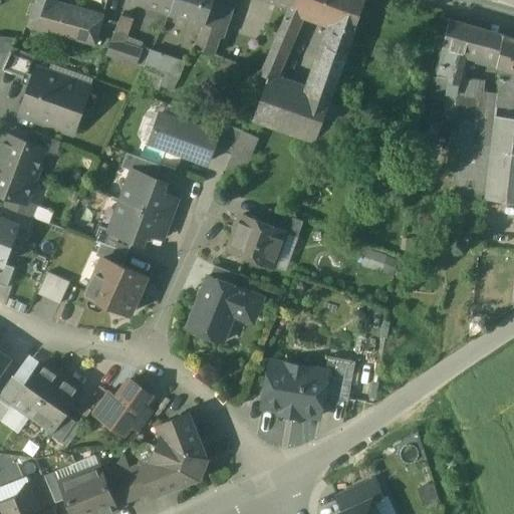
[(55,0),(35,0),(27,25),(47,31),(54,6),(55,0)]
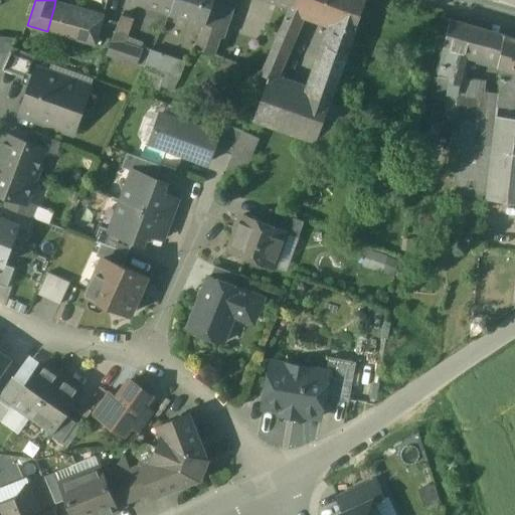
[(174,0),(136,0),(170,11),(174,0)]
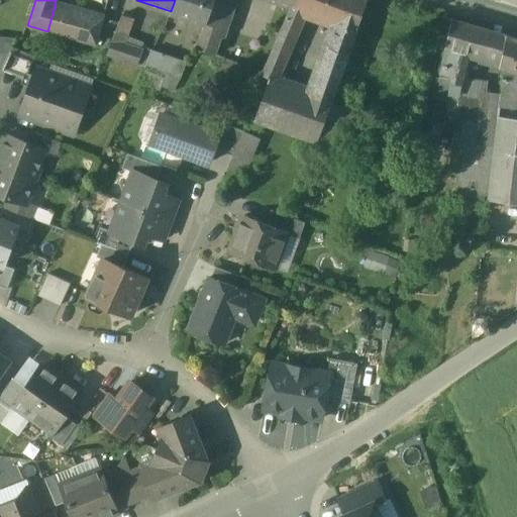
[(214,0),(175,0),(171,11),(206,23),(214,0)]
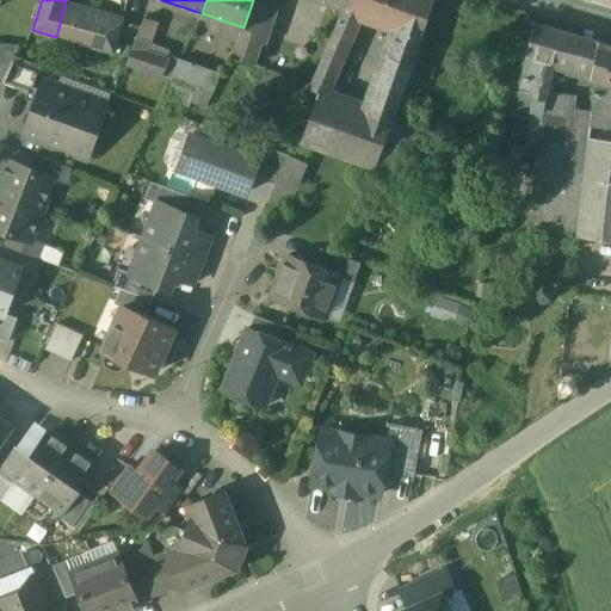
[(253,0),(244,28),(232,56),(254,66),(257,57),(275,0),(253,0)]
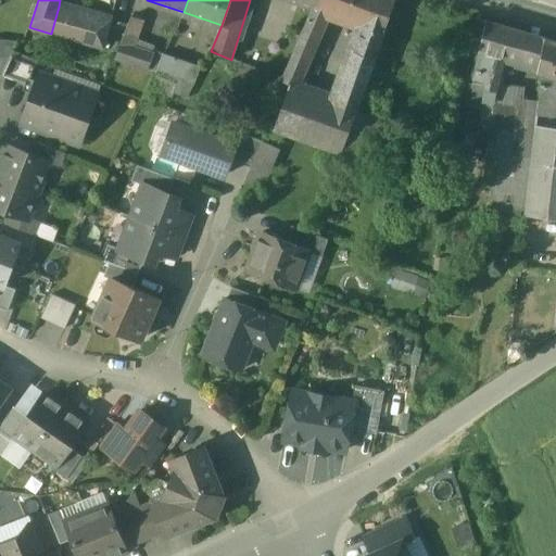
[(318,0),(317,5),(315,9),(312,8),(295,46),(310,52),(317,33),(319,33),(327,13),(328,13),(332,0),(318,0)]
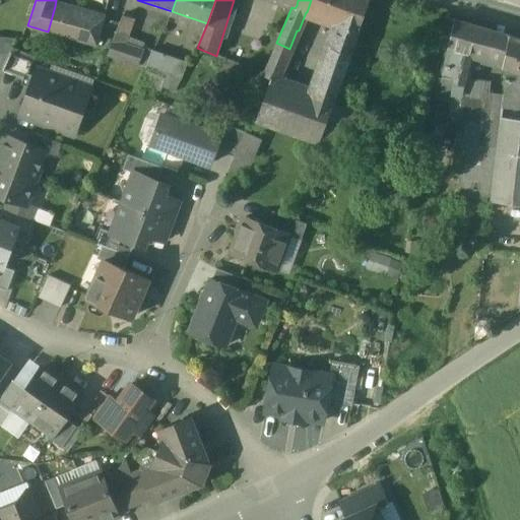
[(368,0),(311,0),(307,12),(338,23),(332,40),(351,47),(368,0)]
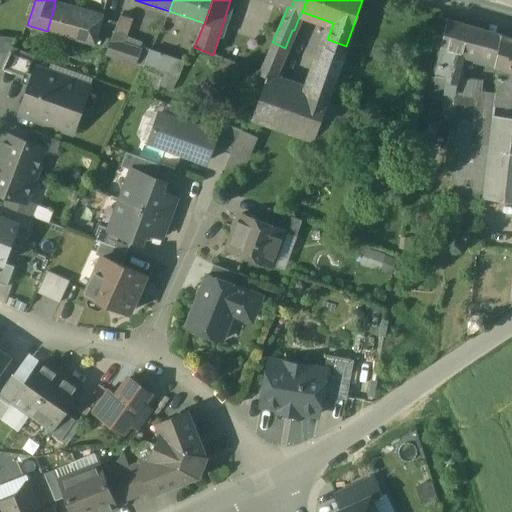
[(102,19),(54,6),(47,31),(95,44),(102,19)]
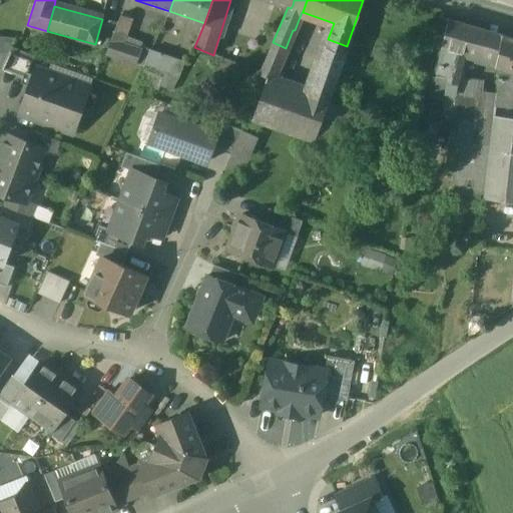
[(120,15),(106,53),(116,57),(124,36),(130,18),(120,15)]
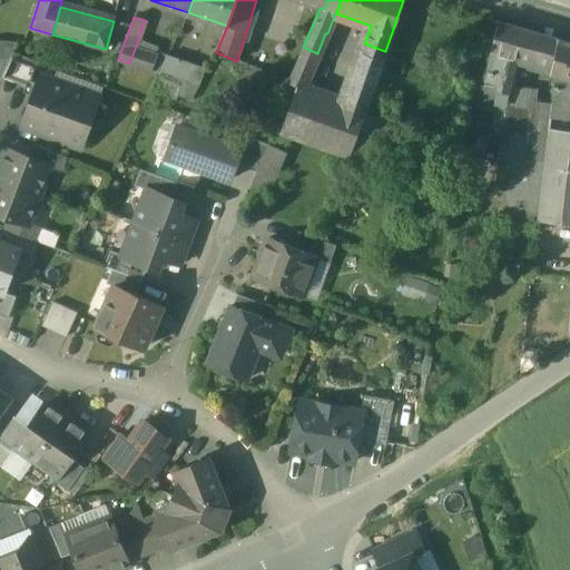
[(558,40),(499,22),(491,52),(504,56),(531,64),(551,70),(558,40)]
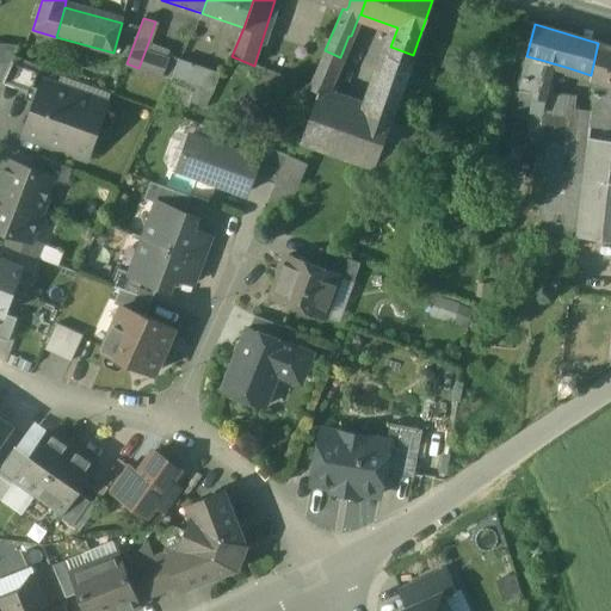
[(0,42),(0,81),(2,82),(14,56),(19,44),(0,42)]
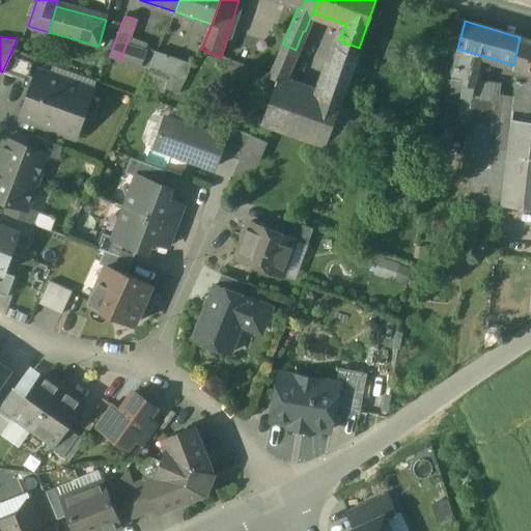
[(129,37),(120,59),(140,65),(146,48),(147,45),(129,37)]
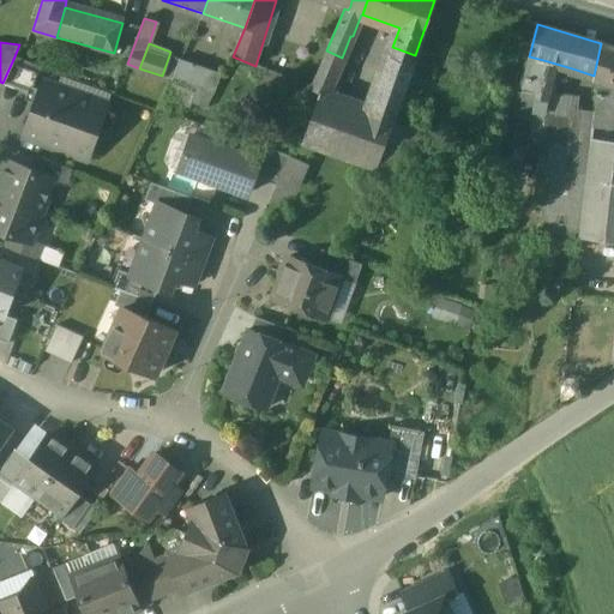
[(613,47),(605,44),(597,79),(613,84),(613,47)]
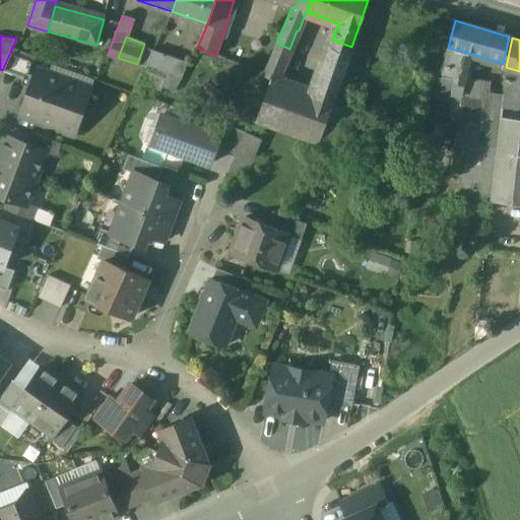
[(351,47),(332,40),(314,92),(333,101),(351,47)]
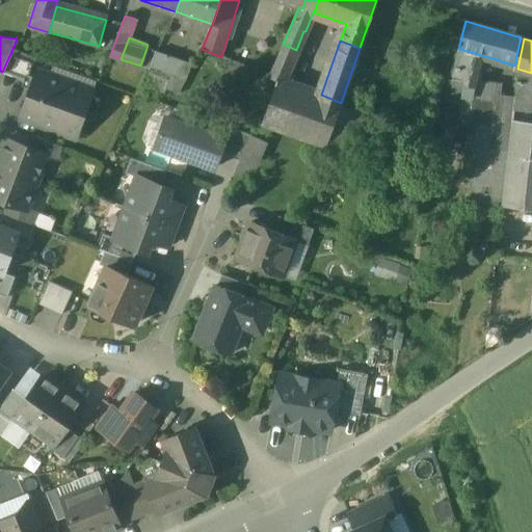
[(283,44),(269,77),(277,80),(277,78),(283,80),(296,50),(283,44)]
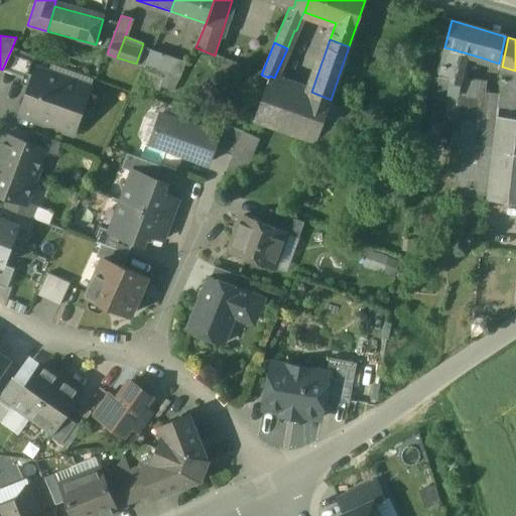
[(151,49),(142,46),(136,63),(145,67),(151,49)]
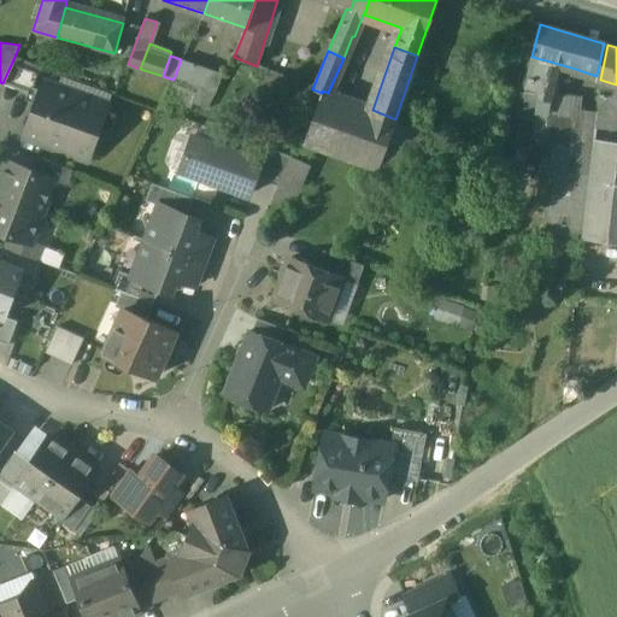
[(41,66),(15,57),(3,83),(31,94),(41,66)]
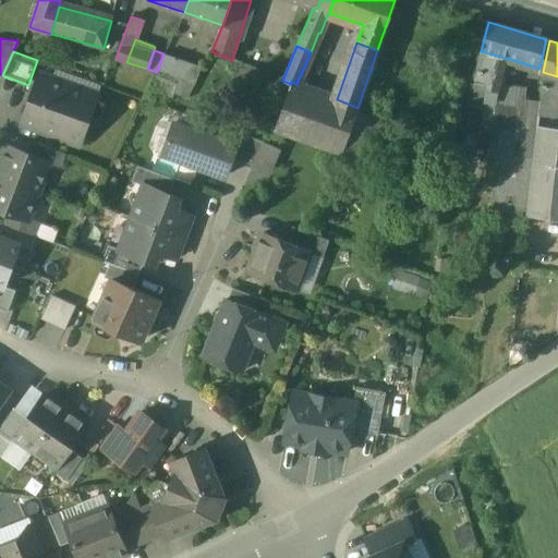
[(494,55),(481,51),(474,86),(478,87),(493,89),(496,64),(494,55)]
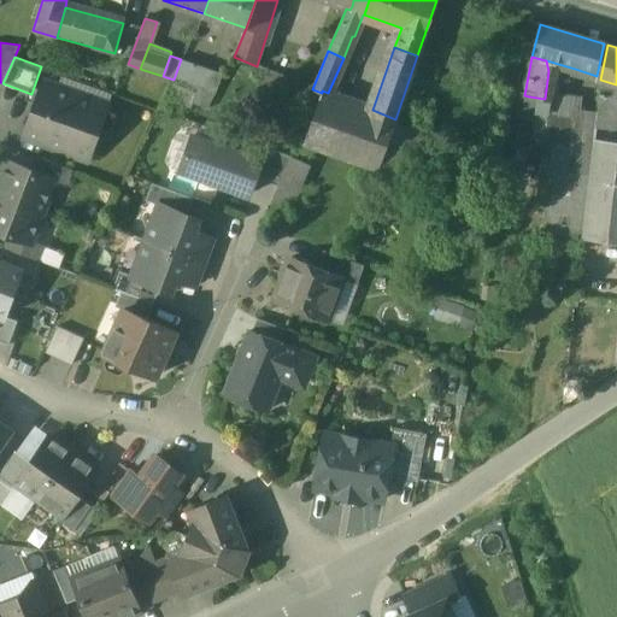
[(222,74),(181,59),(174,80),(200,89),(215,94),(222,74)]
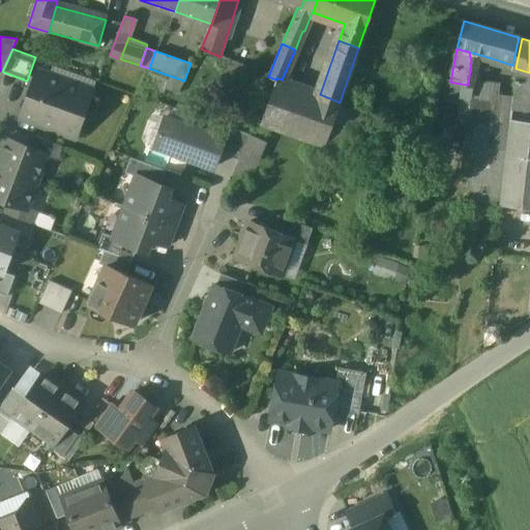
[(494,59),(469,52),(471,61),(468,85),(454,83),(452,96),(451,100),(460,101),(455,125),(458,125),(458,124),(467,125),(470,93),(482,95),(483,92),(479,87),(474,86),(481,61),(493,64),(494,59)]
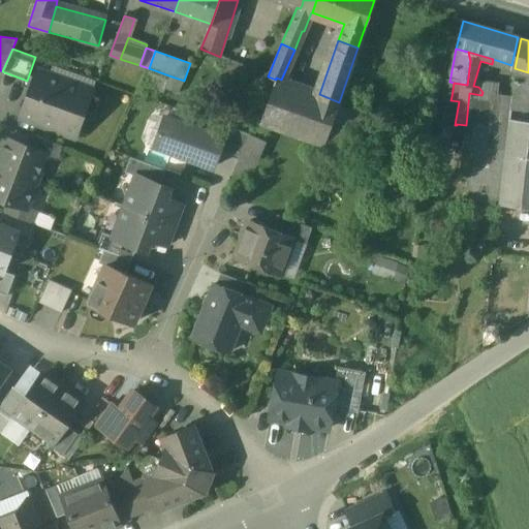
[(149,68),(142,86),(164,94),(166,88),(167,88),(172,76),(149,68)]
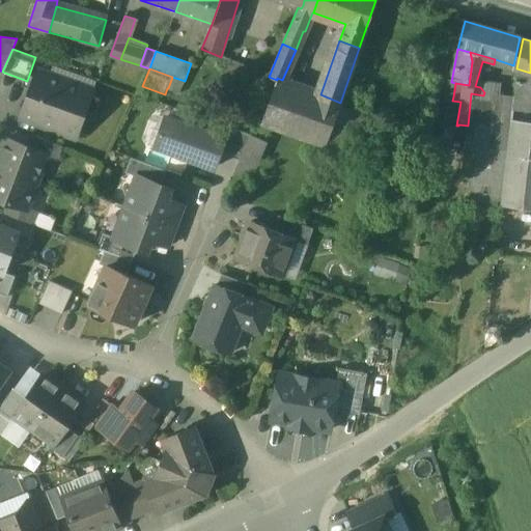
[(530,73),(516,68),(513,99),(513,101),(530,102),(530,73)]
